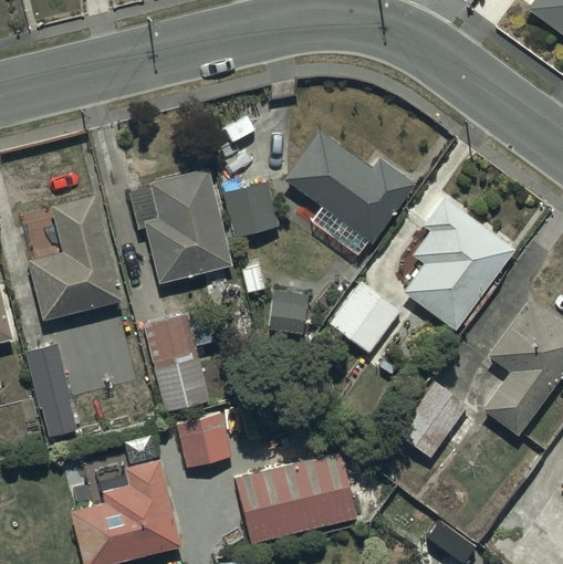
[(562,0),(535,0),(529,11),(562,34),(562,0)]
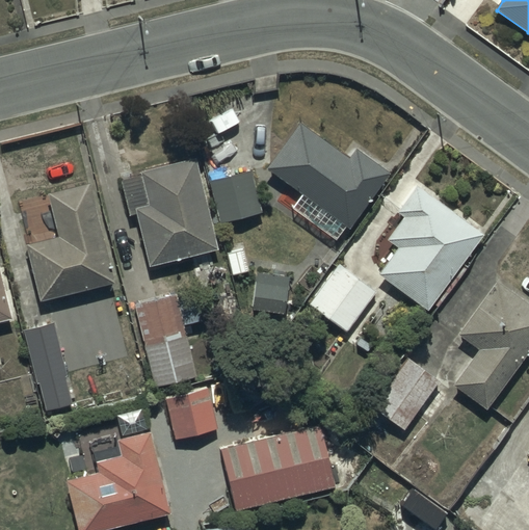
[(302,193),(291,209),(337,241),(347,227),(350,228),(391,171),(356,147),(349,157),(300,121),(266,167),(302,193)]
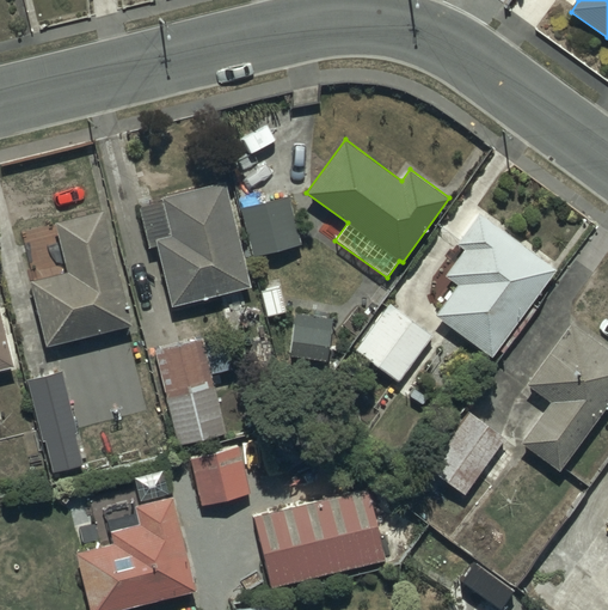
[(250,286),(223,181),(163,196),(163,201),(139,207),(149,248),(155,246),(171,306),(250,286)]
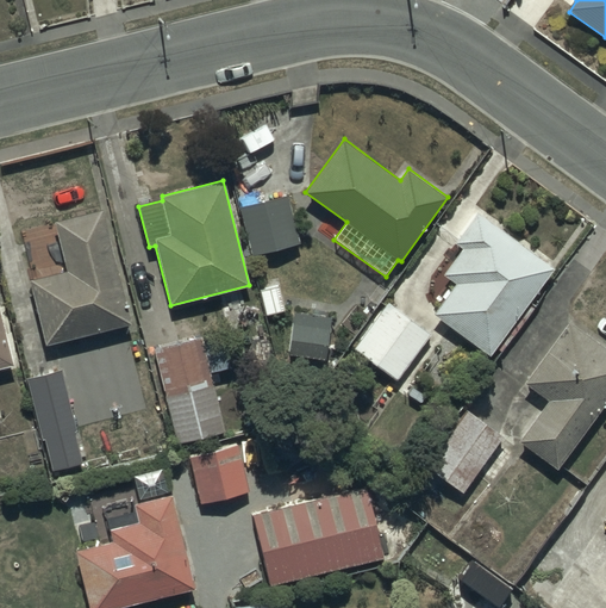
[(288,196),(239,208),(252,258),(301,244),(288,196)]
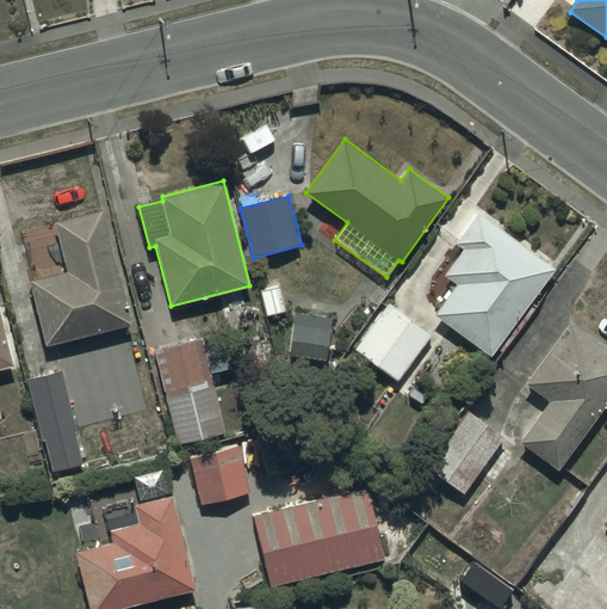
[(131,323),(101,209),(54,222),(67,270),(29,280),(47,345),(131,323)]
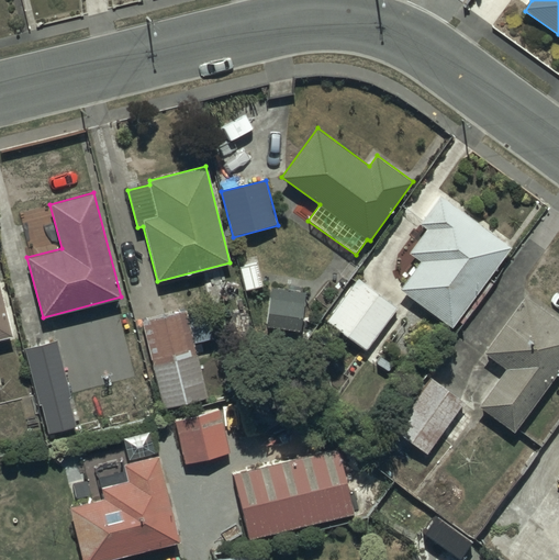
[(400,290),(451,328),(511,247),(440,196),(421,223),(426,227),(409,252),(420,260),(415,267),(411,264),(404,273),(409,277),(400,290)]
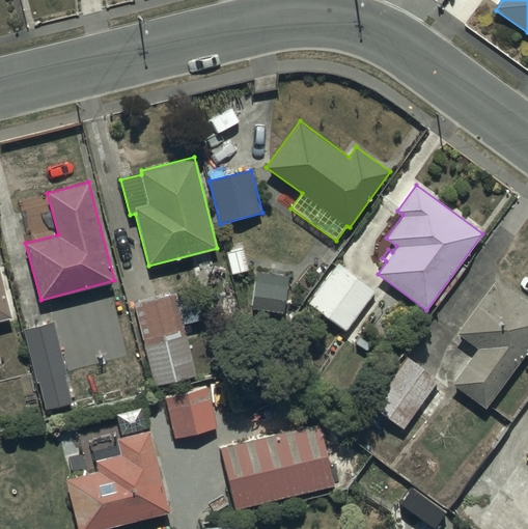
[(308,304),(312,307),(302,322),(310,328),(322,313),(346,332),(377,291),(339,263),(326,281),(324,279),(310,297),(312,299),(309,303),(308,304)]
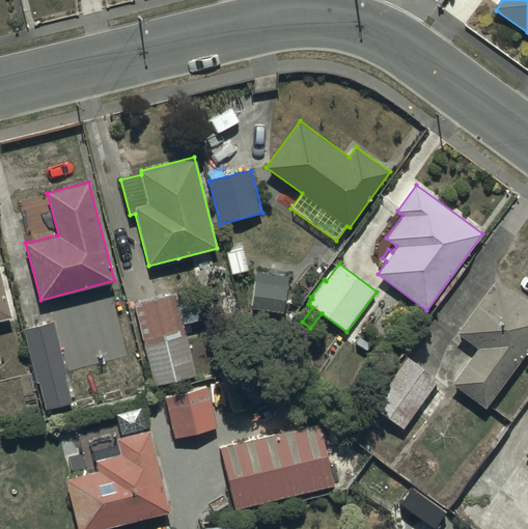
[(0,318),(11,316),(0,272),(0,318)]
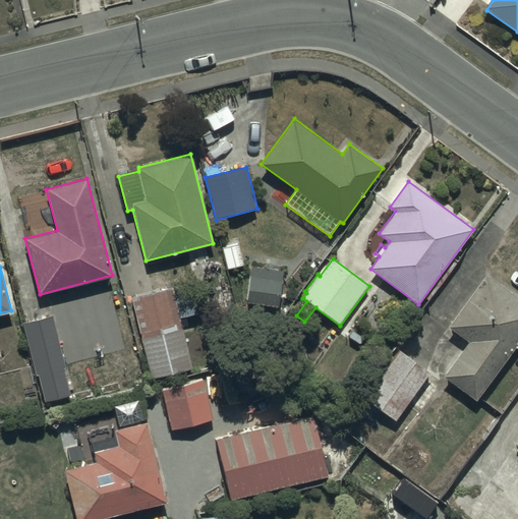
[(281,269),(250,267),(247,302),(278,305),(281,269)]
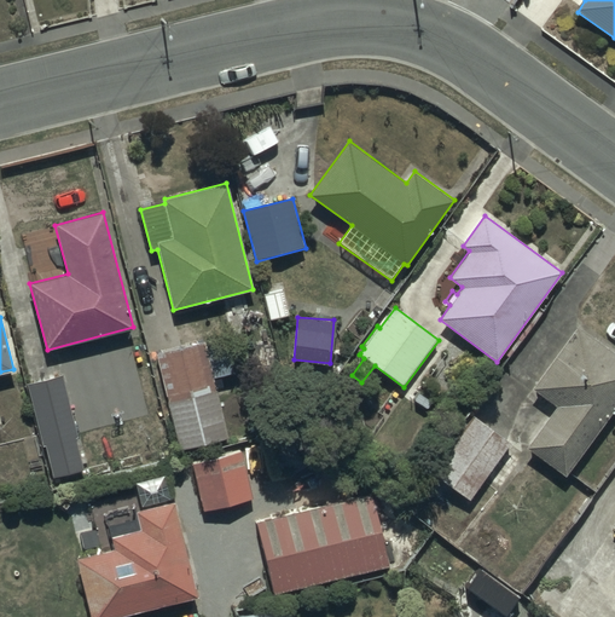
[(567,474),(614,405),(614,355),(576,328),(533,390),(557,408),(529,448),(567,474)]
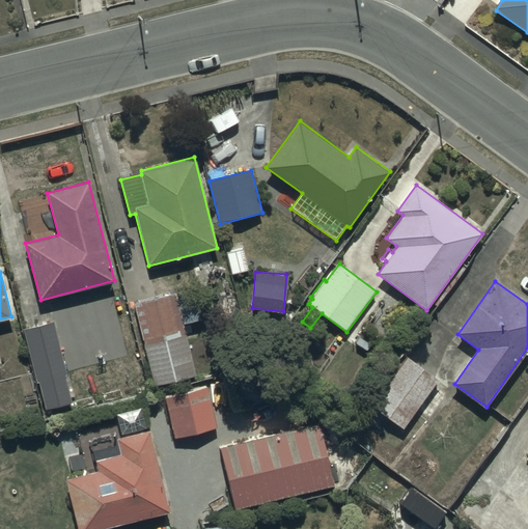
[(176,294),(134,303),(155,387),(197,377),(176,294)]
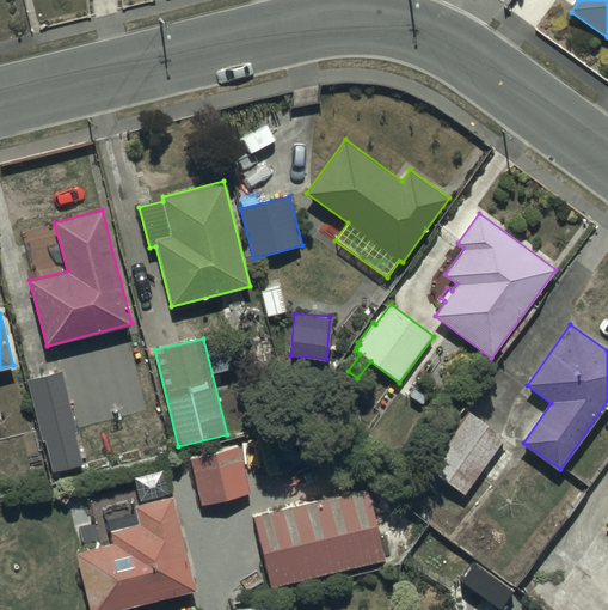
[(43,444),(47,444),(53,470),(69,465),(63,439),(77,437),(61,371),(28,379),(43,444)]
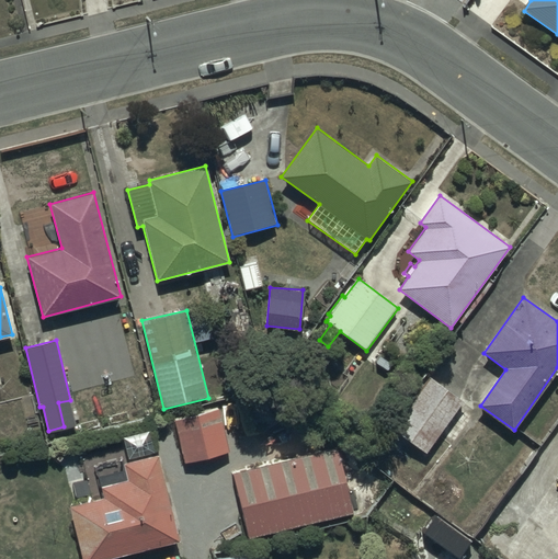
[(429,454),(464,401),(424,375),(389,426),(429,454)]
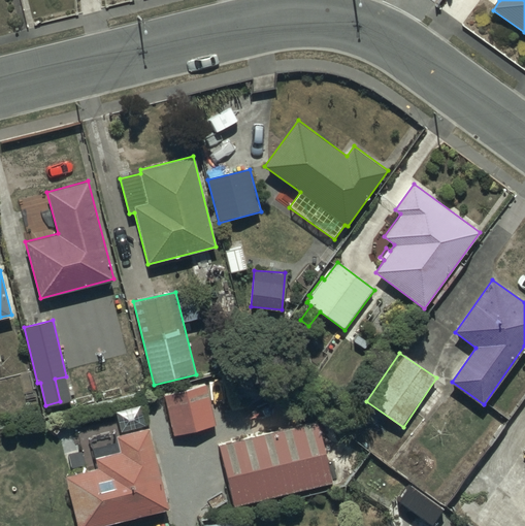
[(206,385),(164,396),(174,436),(217,426),(206,385)]
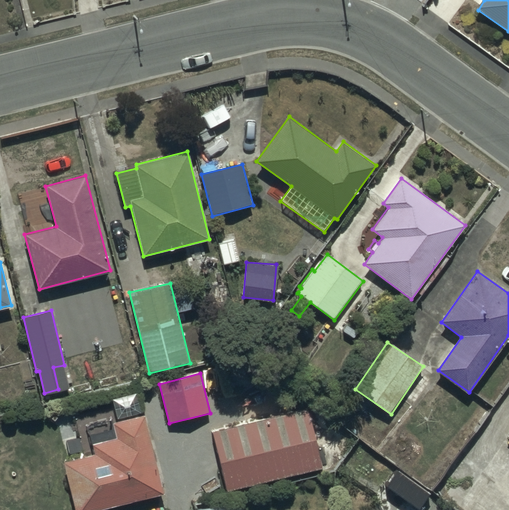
[(307,410),(212,432),(226,490),(321,468),(307,410)]
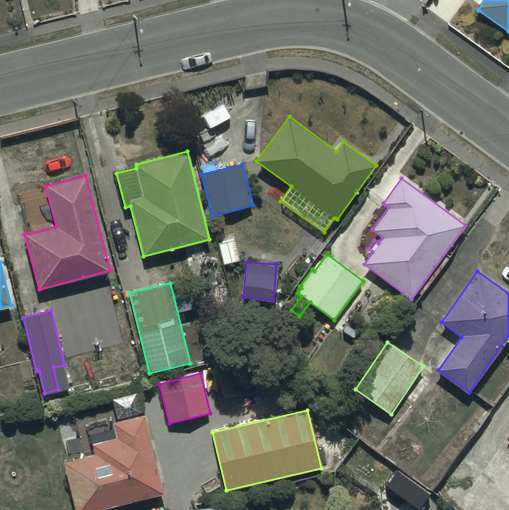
[(64,461),(76,509),(98,509),(164,493),(144,415),(114,423),(118,438),(94,445),(96,453),(64,461)]
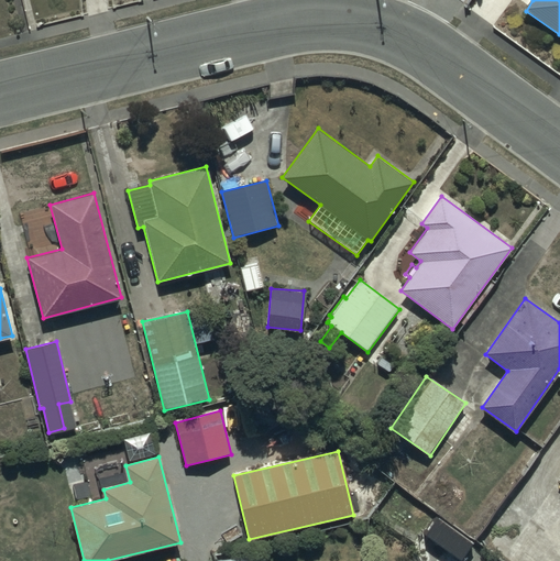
[(439,519),(426,537),(457,560),(461,560),(469,550),(473,545),(439,519)]
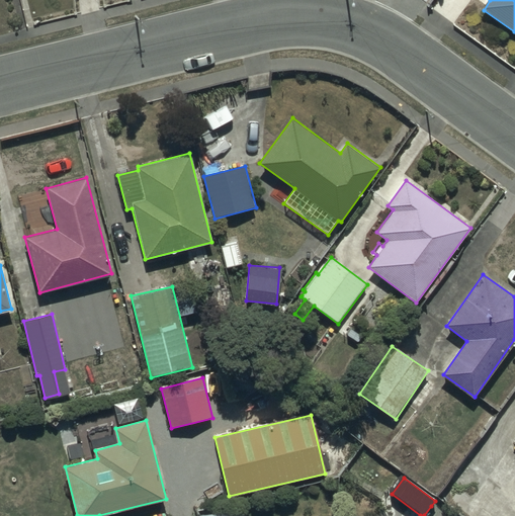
All buildings are outlined.
